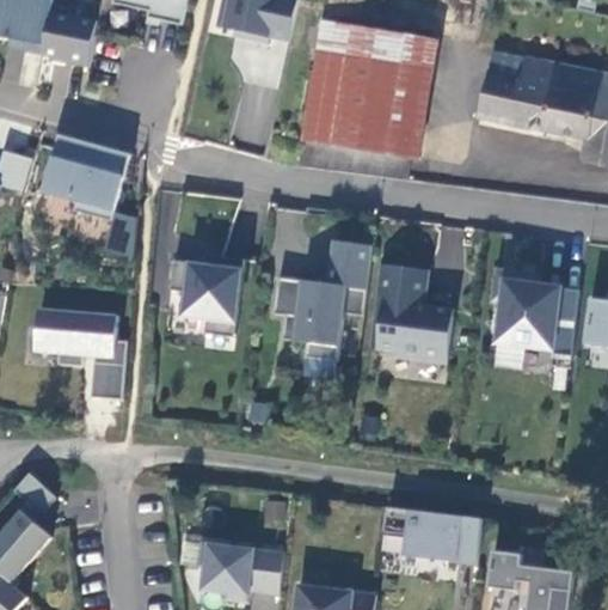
[(0,35),(8,37),(22,40),(20,48),(40,53),(50,2),(50,0),(0,0),(0,35)]
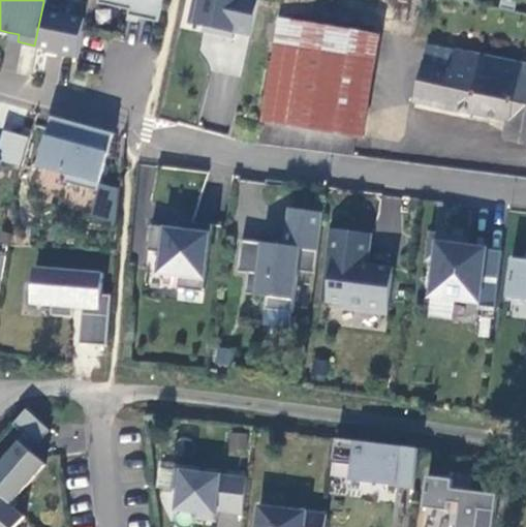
[(97,0),(128,7),(127,12),(156,19),(160,0),(97,0)]
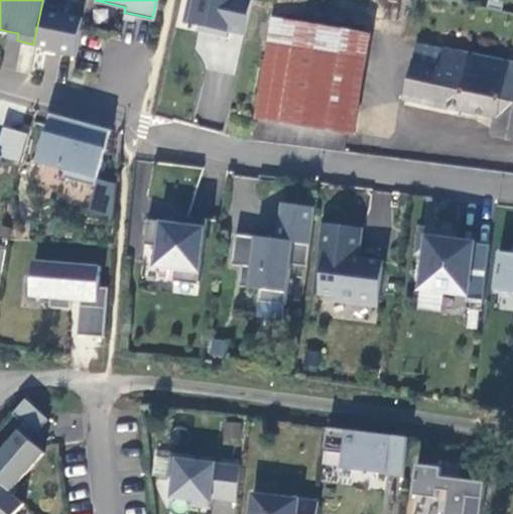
[(187,0),(182,20),(198,23),(208,25),(207,30),(226,34),(227,29),(243,33),(250,0),(187,0)]
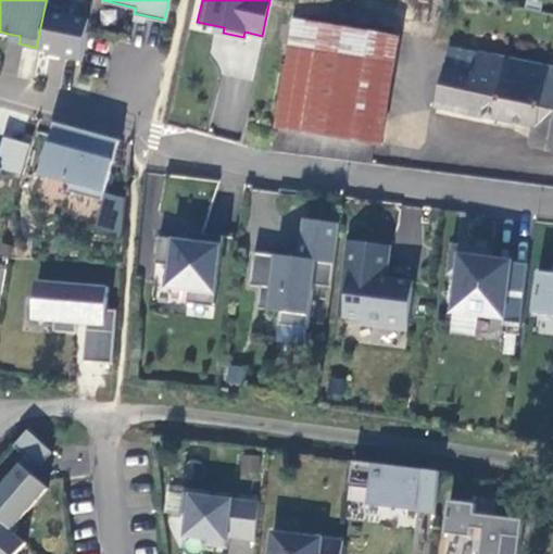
[(525,0),(524,5),(541,9),(543,0),(525,0)]
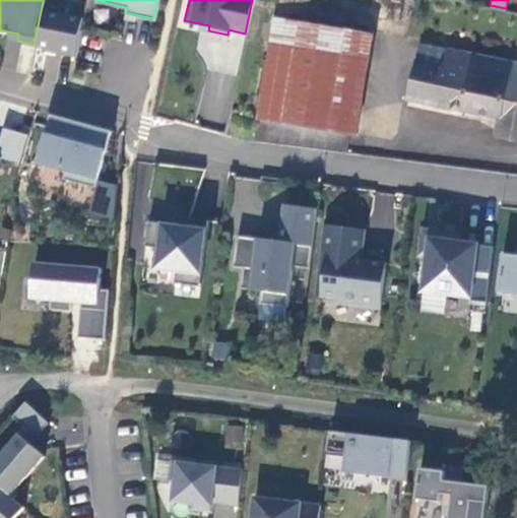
[(34,45),(54,49),(54,51),(73,55),(81,16),(64,12),(66,6),(43,2),(34,45)]
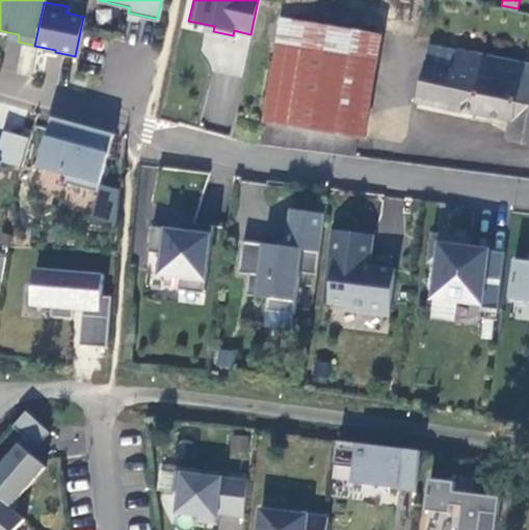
[(278,19),(261,120),(362,135),(377,33),(278,19)]
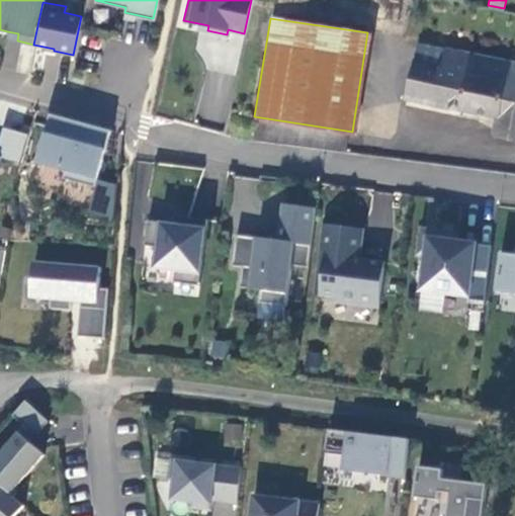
[(17,40),(18,33),(7,31),(5,38),(17,40)]
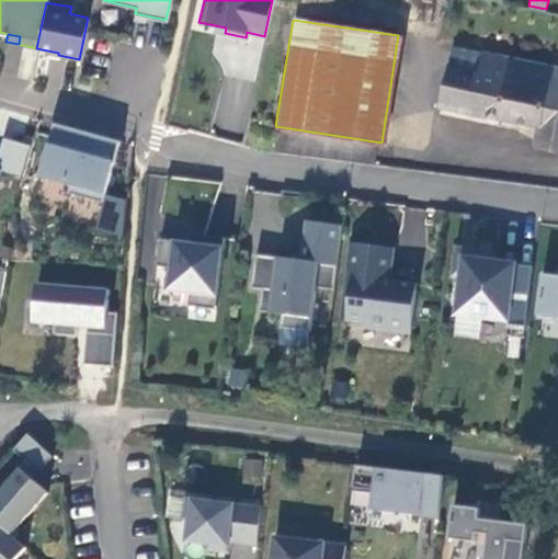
[(535,127),(533,145),(557,149),(557,68),(482,52),(476,70),(447,65),(437,104),(535,127)]
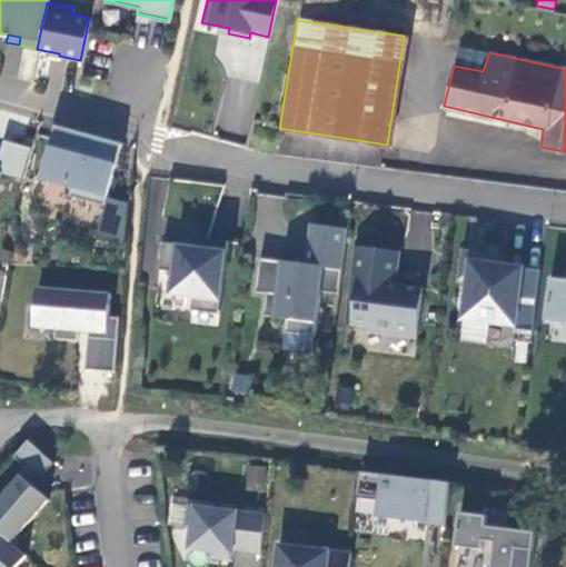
[(120,150),(55,129),(40,181),(71,190),(69,201),(103,211),(120,150)]
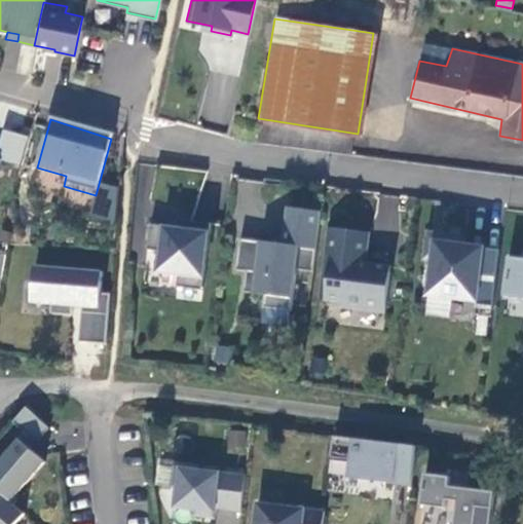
[(28,138),(3,131),(0,140),(0,160),(1,160),(5,161),(9,147),(24,151),(28,138)]
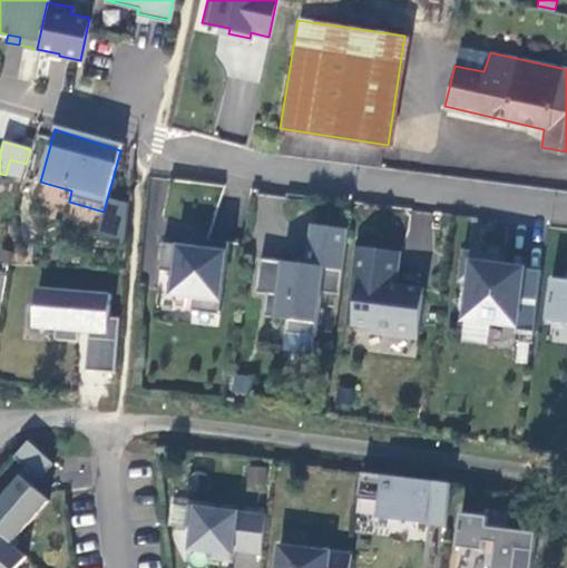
[(26,164),(10,159),(6,175),(21,179),(26,164)]
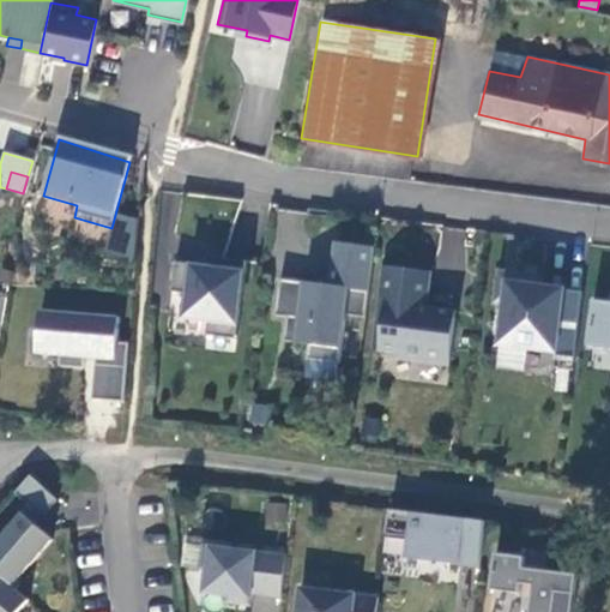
[(364,316),(374,246),(336,240),(330,282),(279,275),(273,312),(285,315),(282,337),(307,341),(302,373),(333,378),(344,313),(364,316)]
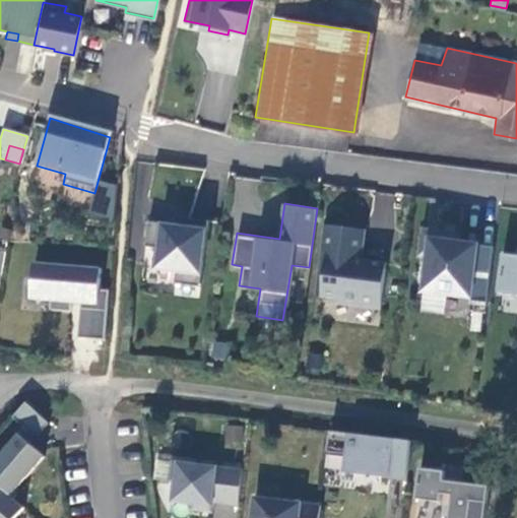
[(175,213),(174,222),(186,223),(187,215),(175,213)]
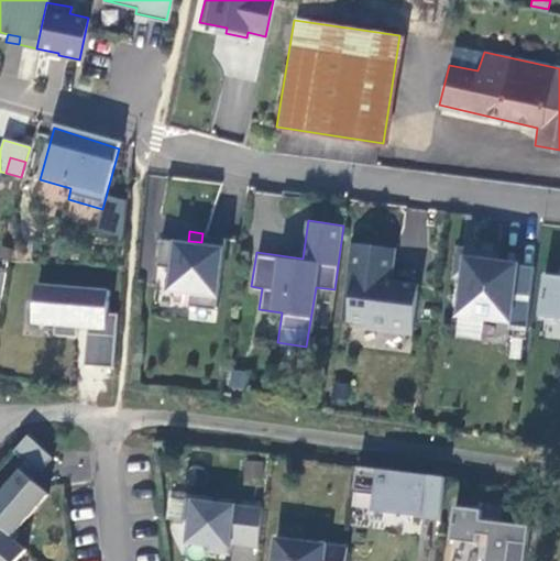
[(215,308),(226,237),(202,233),(201,242),(188,241),(161,237),(156,263),(171,266),(167,287),(188,290),(187,304),(215,308)]
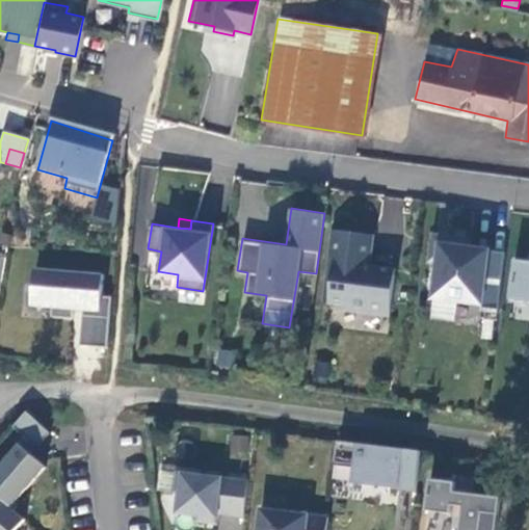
[(373,235),(333,229),(321,301),(341,303),(340,309),(387,317),(393,275),(377,272),(378,267),(369,266),(373,235)]
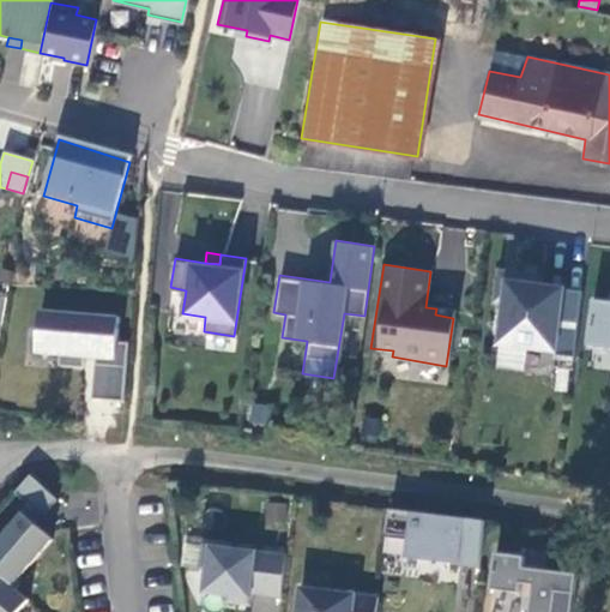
[(569,359),(578,289),(536,285),(521,282),(523,273),(495,269),(490,299),(500,300),(495,341),(550,348),(549,357),(569,359)]
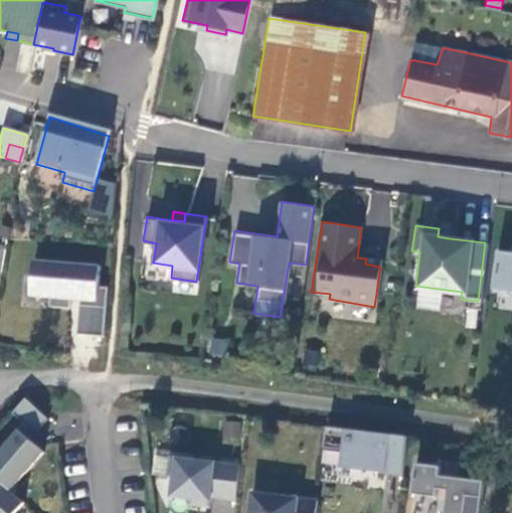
[(451,230),(439,228),(438,236),(450,238),(451,230)]
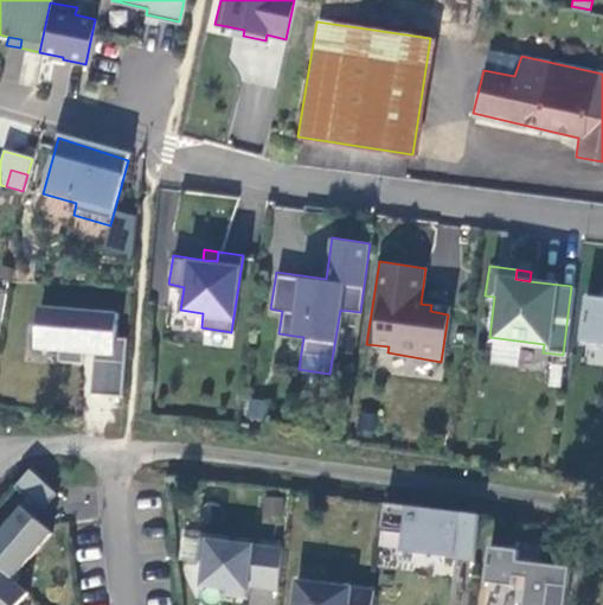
[(602,297),(583,294),(577,341),(602,343),(602,293),(602,297)]
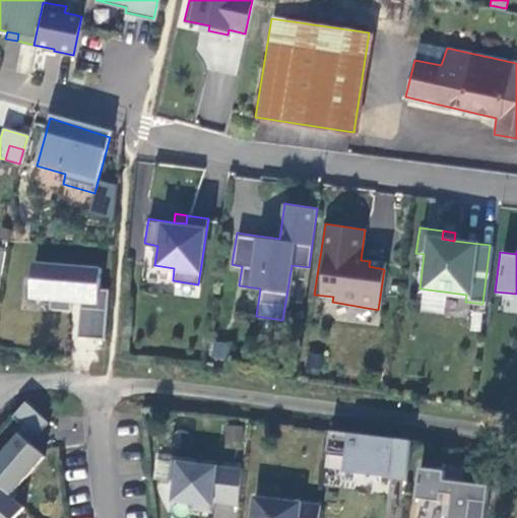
[(100,267),(34,262),(31,294),(50,296),(50,308),(70,310),(71,298),(80,298),(78,336),(105,338),(108,289),(99,288),(100,267)]
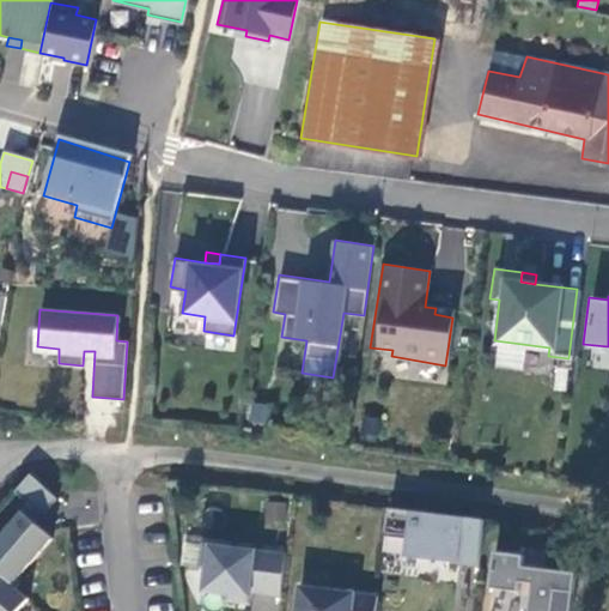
[(247,398),(243,418),(263,422),(268,403),(247,398)]
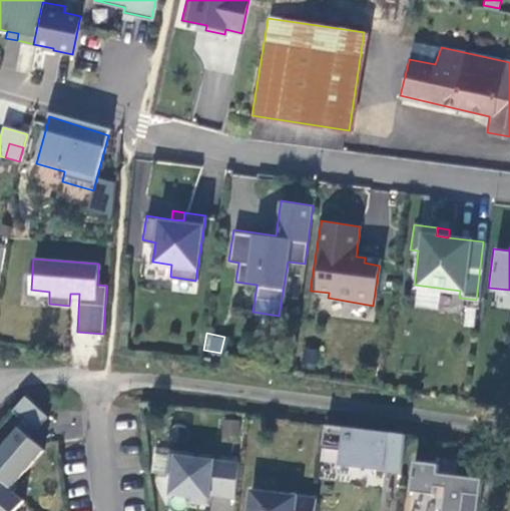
[(23,420),(35,430),(47,415),(25,395),(12,410),(23,420)]
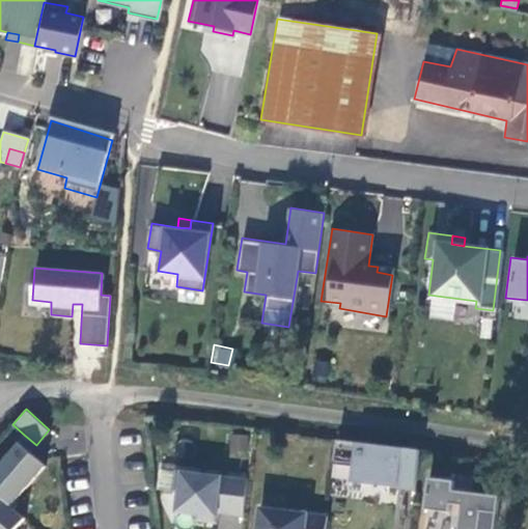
[(24,435),(19,441),(31,451),(36,445),(24,435)]
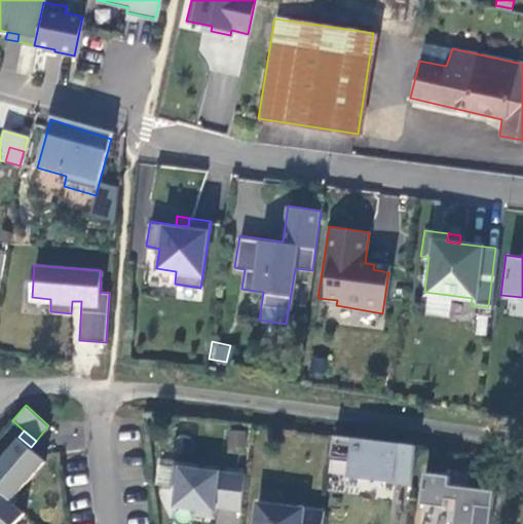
[(415,445),(333,434),(331,455),(351,457),(348,476),(411,484),(415,445)]
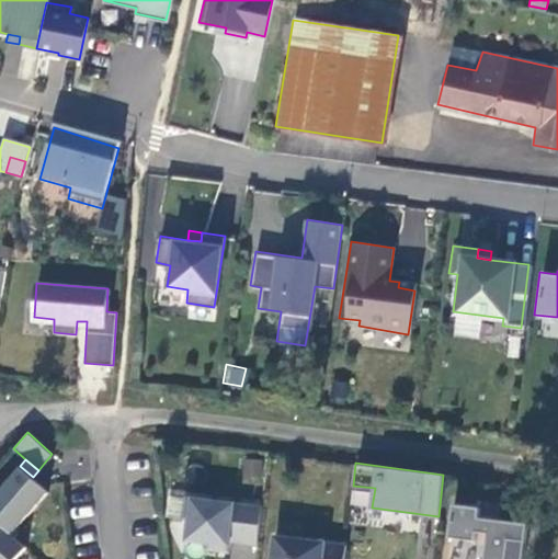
[(20,466),(0,488),(0,524),(10,533),(47,490),(33,477),(20,466)]
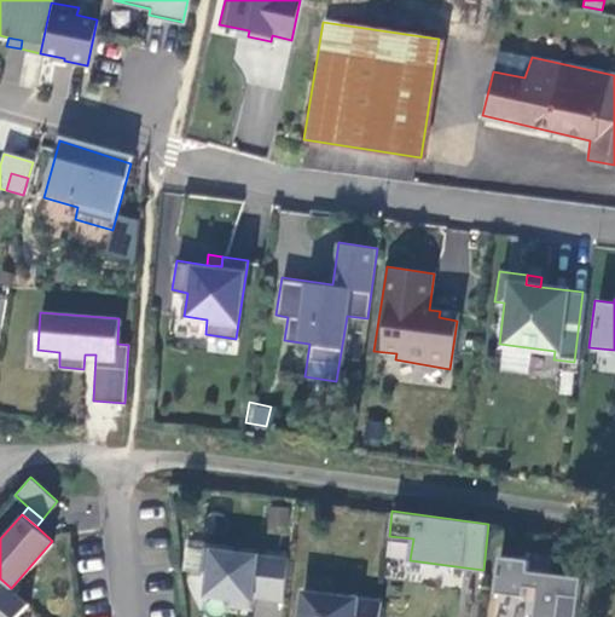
[(260,595),(283,599),(288,557),(204,546),(201,572),(207,572),(204,595),(227,599),(226,604),(251,607),(254,588),(260,589),(260,595)]
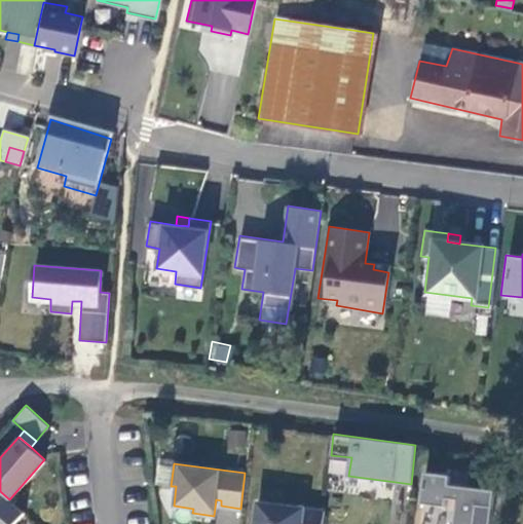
[(424,473),(420,503),(445,507),(446,498),(456,499),(453,523),(474,523),(477,504),(492,507),(496,474),(469,471),(467,488),(448,485),(449,476),(424,473)]
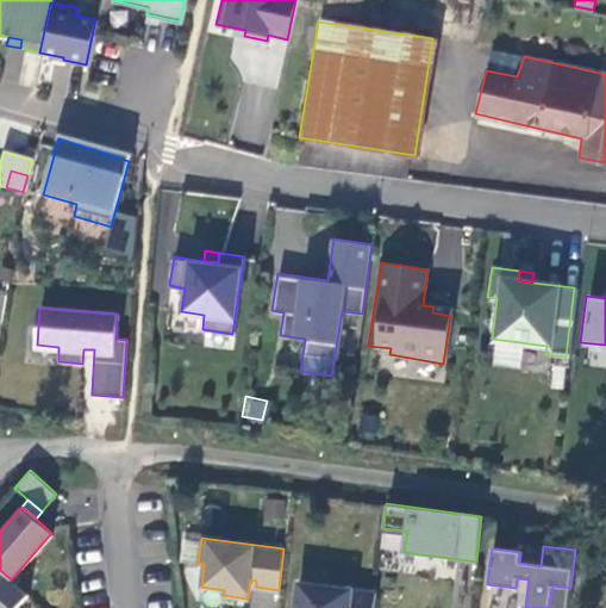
[(16,607),(29,594),(11,579),(0,570),(0,607),(16,607)]
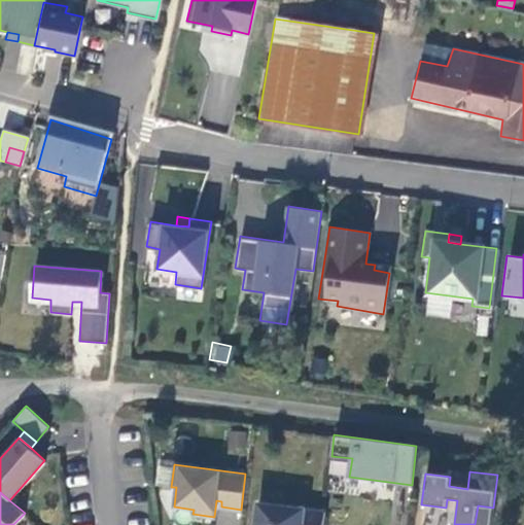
[(256,502),(253,524),(322,524),(324,511),(256,502)]
